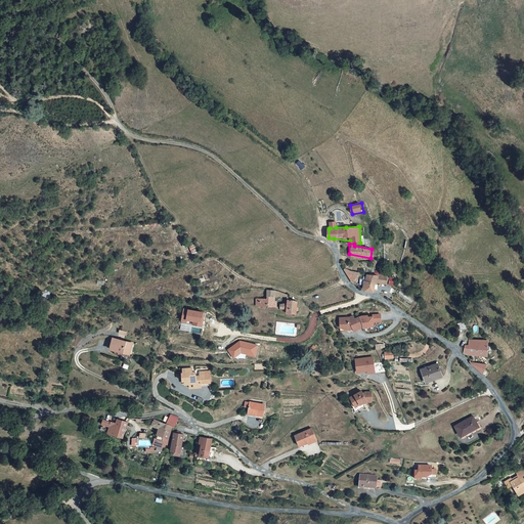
[(354,281),(357,273),(344,268),(354,281)]
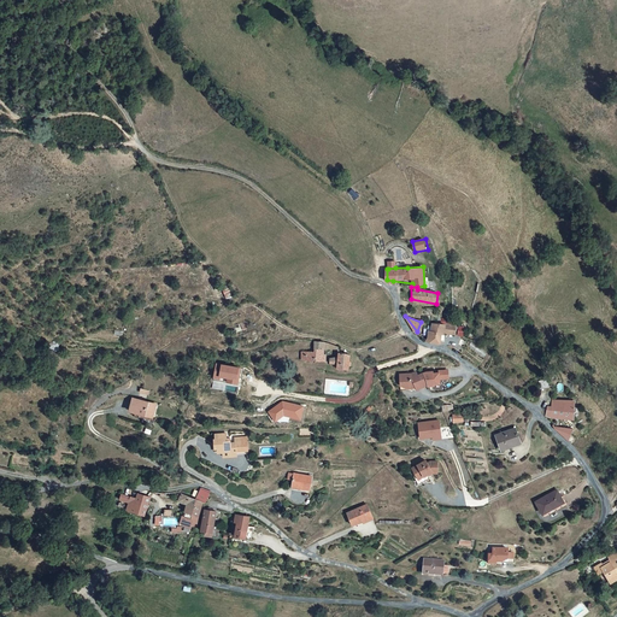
[(434,324),(434,327),(433,341),(440,344),(440,339),(440,335),(447,335),(454,335),(456,325),(434,324)]
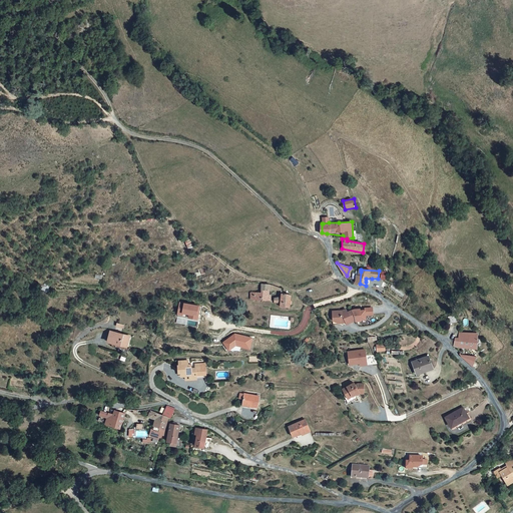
[(270,292),(270,285),(262,285),(262,293),(251,293),(251,300),(271,301),(272,295),(269,295),(270,292)]
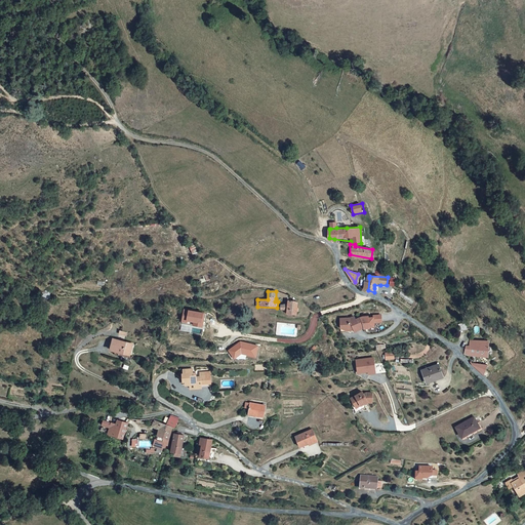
[(296,315),(297,303),(294,301),(288,300),(288,307),(281,306),(281,310),(287,310),(287,314),(296,315)]
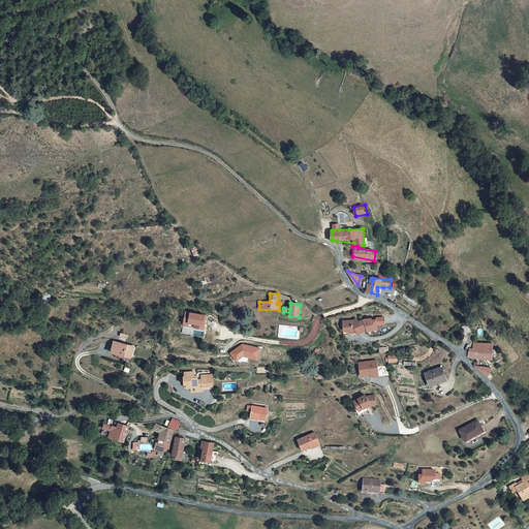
[(204,330),(206,315),(185,312),(183,324),(188,325),(189,323),(195,324),(194,328),(204,330)]
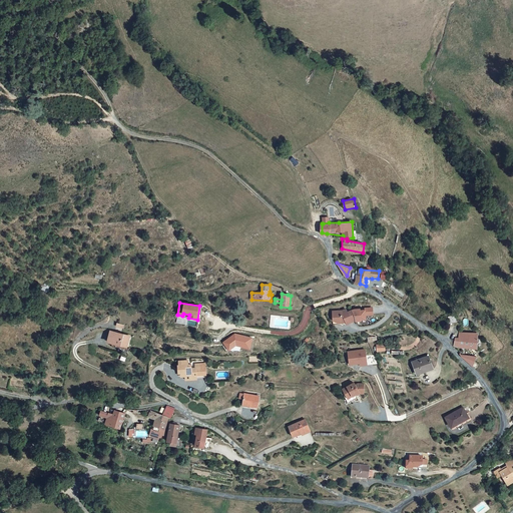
[(356,311),(353,312),(357,322),(362,322),(362,321),(367,321),(367,317),(366,312),(359,312),(359,311),(356,311)]
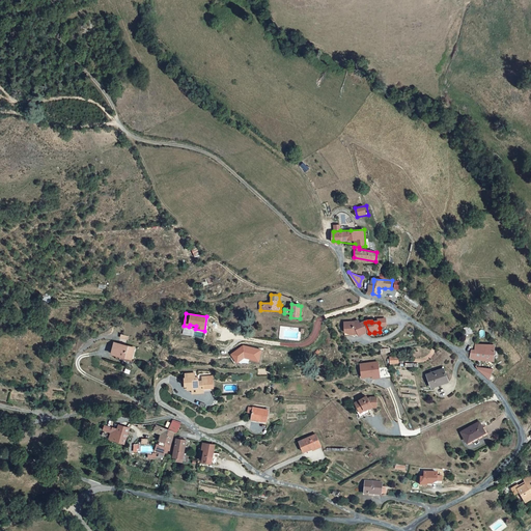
[(355,324),(345,324),(345,333),(352,333),(352,336),(357,335),(359,334),(360,337),(369,333),(365,323),(361,325),(359,326),(357,323),(355,324)]
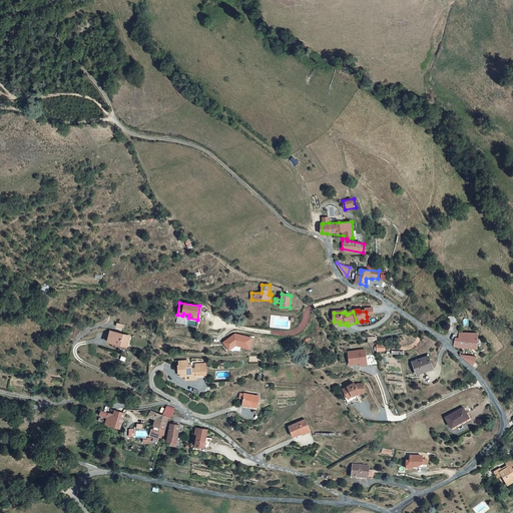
[(129,337),(112,332),(109,343),(118,345),(119,342),(127,344),(129,337)]
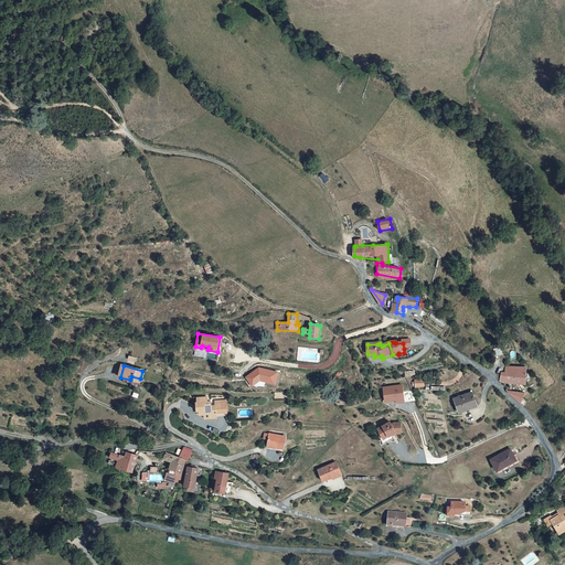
[(516,381),(518,368),(505,366),(505,373),(504,380),(516,381)]
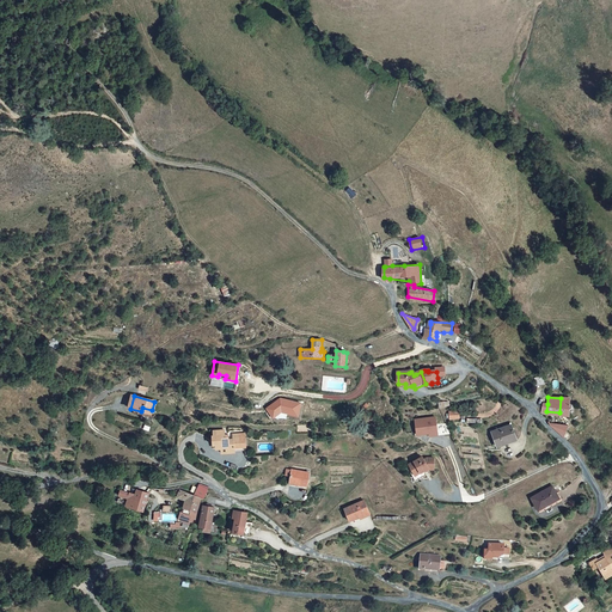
[(273,418),(281,412),(298,416),(301,404),(280,398),(267,409),(273,418)]
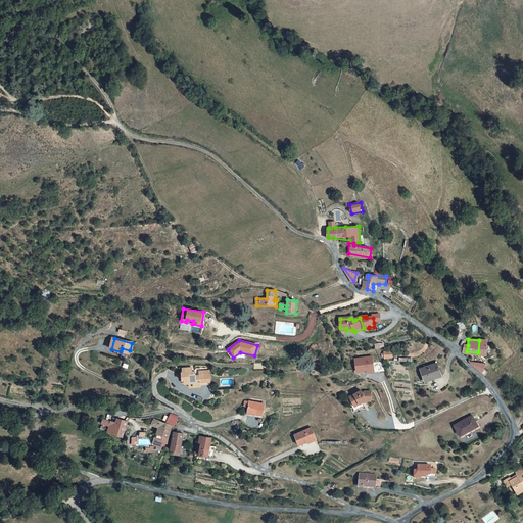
[(479,340),(478,352),(486,353),(487,340),(479,340)]
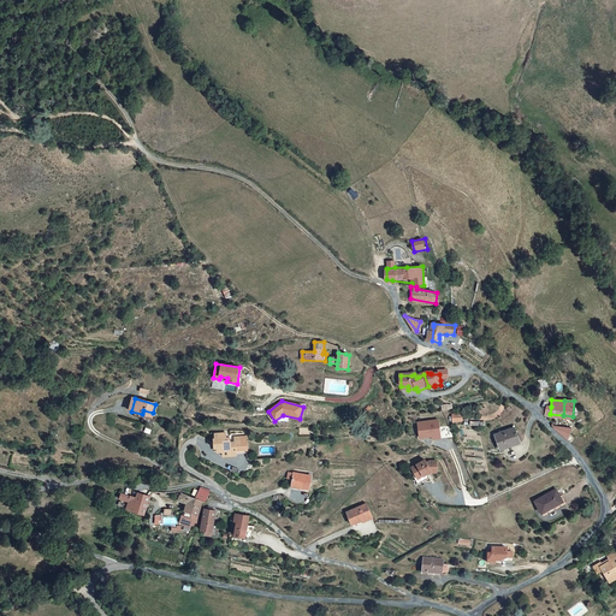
[(550,414),(551,407),(548,407),(545,415),(549,418),(573,420),(573,416),(563,415),(550,414)]
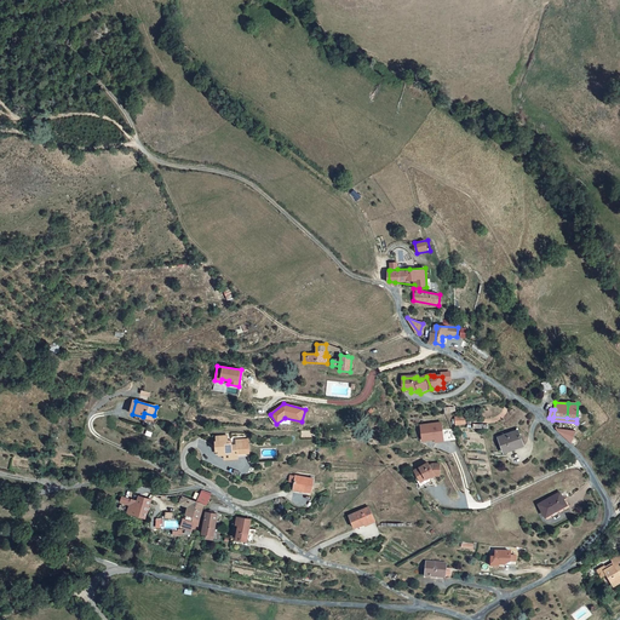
[(443,424),(424,426),(424,434),(422,434),(424,443),(436,451),(440,443),(438,441),(446,440),(443,424)]
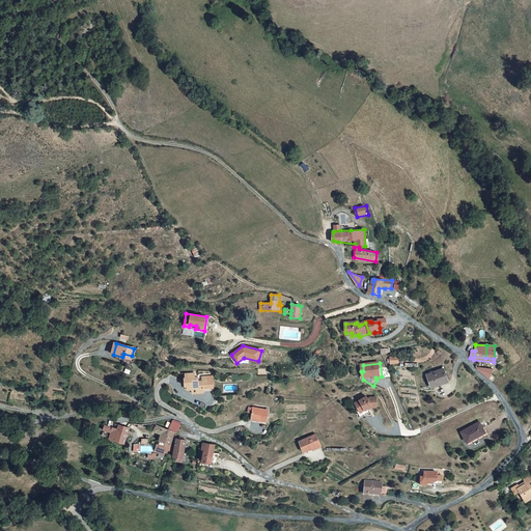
[(490,379),(495,370),(477,368),(490,379)]
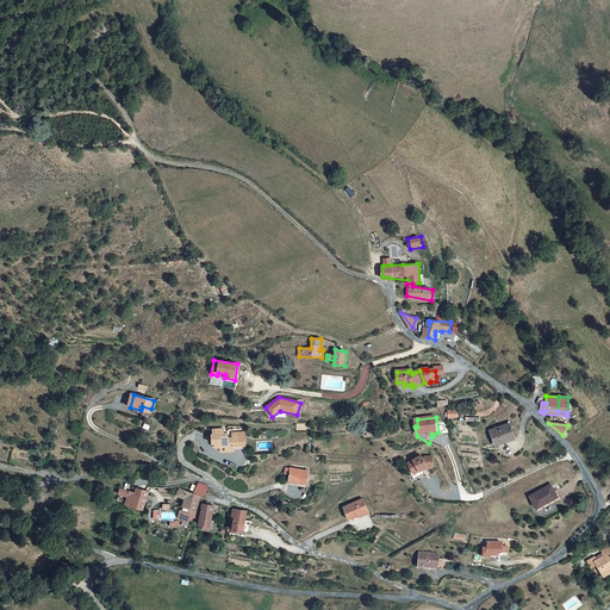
[(511,424),(492,431),(498,446),(505,444),(504,441),(516,437),(511,424)]
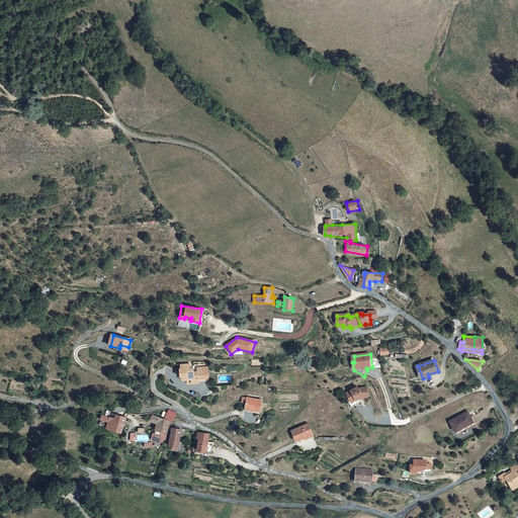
[(183,380),(188,380),(188,379),(193,379),(193,384),(198,383),(198,382),(198,373),(193,373),(193,369),(190,369),(190,365),(182,365),(182,369),(181,369),(181,375),(183,375),(183,380)]
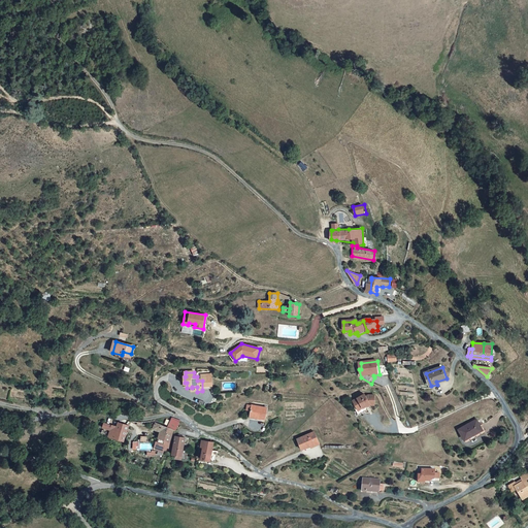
[(211,381),(202,381),(202,390),(211,390),(211,381)]
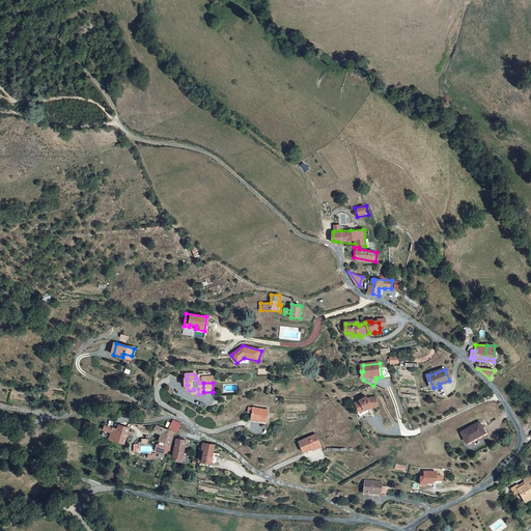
[(379,399),(372,399),(370,401),(368,398),(359,406),(361,409),(360,409),(358,411),(364,420),(375,413),(373,411),(375,410),(380,409),(379,399)]
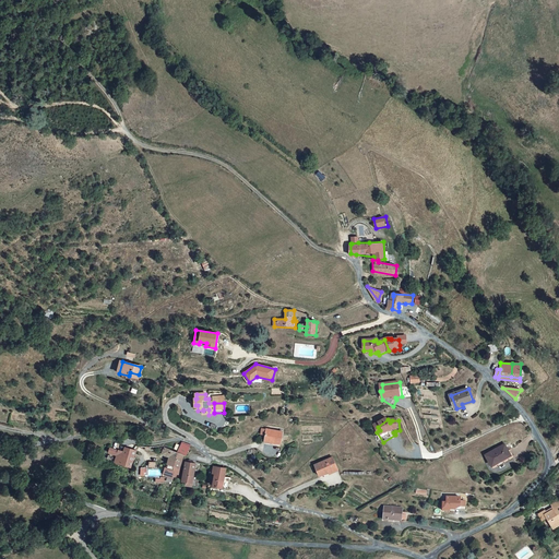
[(284,431),(269,429),(265,441),(282,444),(284,431)]
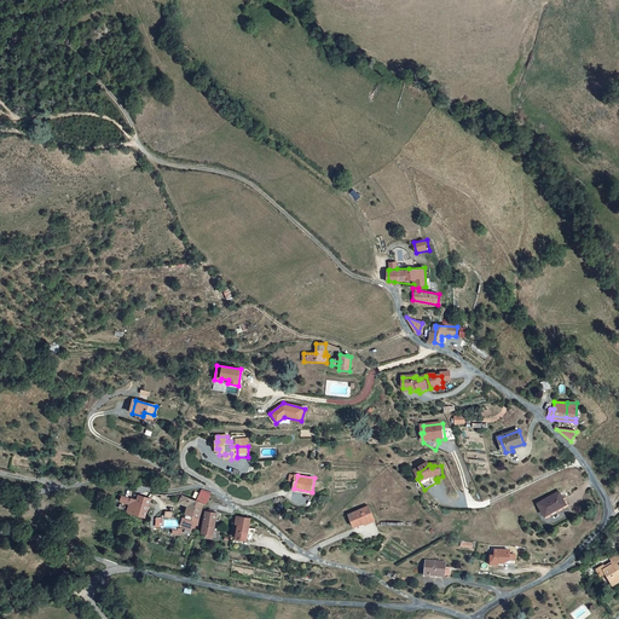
[(210,493),(203,491),(197,502),(203,505),(206,505),(210,493)]
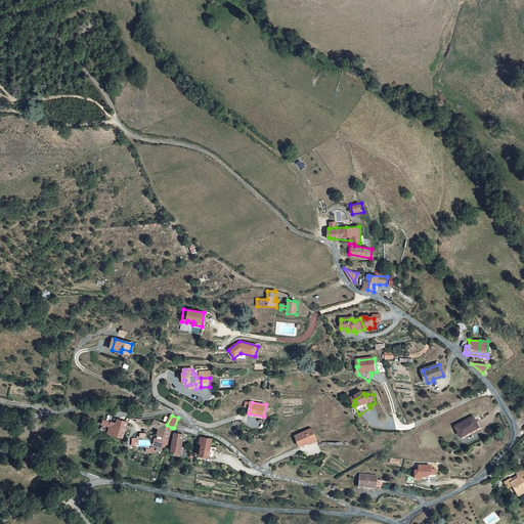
[(475,419),(459,428),(464,437),(480,428),(475,419)]
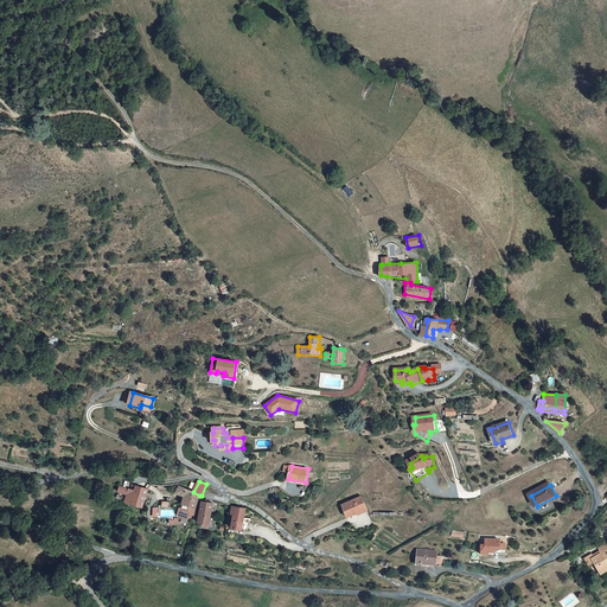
[(149,491),(136,486),(134,491),(133,494),(131,493),(132,490),(128,489),(127,494),(125,502),(131,503),(129,504),(144,508),(149,491)]
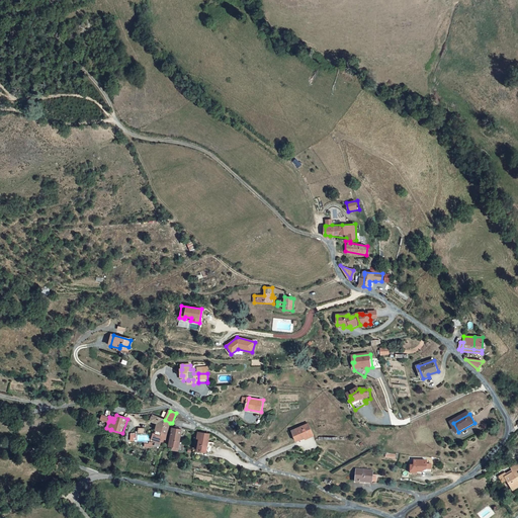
[(152,415),(150,422),(157,424),(156,431),(161,432),(165,420),(152,415)]
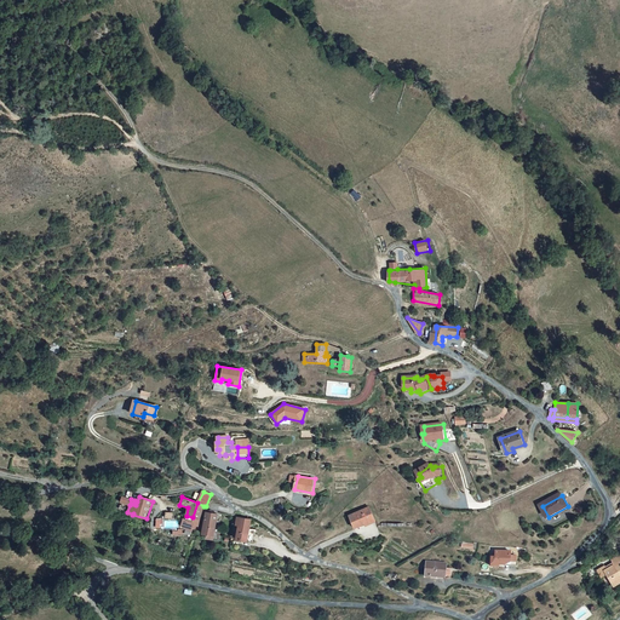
[(204,506),(197,503),(193,517),(200,520),(204,506)]
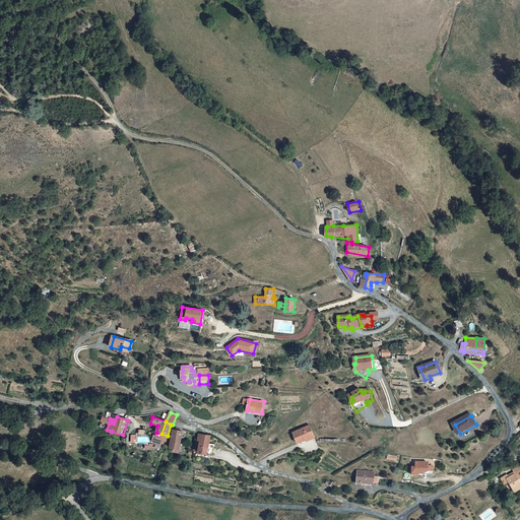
[(315,438),(311,427),(295,433),(299,444),(315,438)]
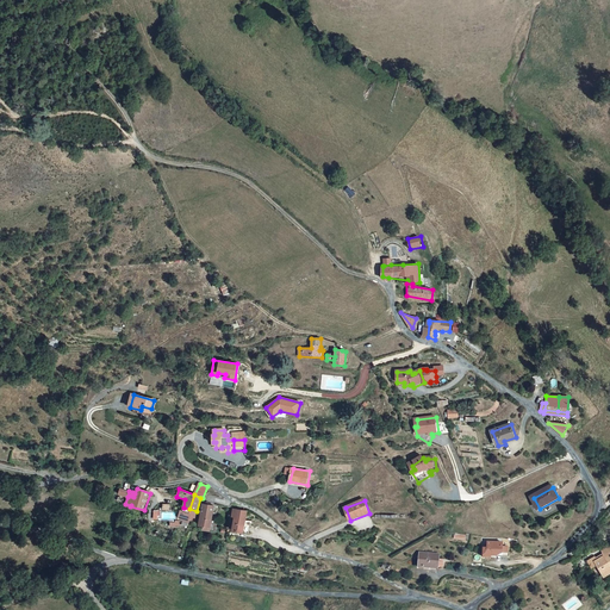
[(203,506),(200,527),(204,528),(212,529),(215,508),(203,506)]
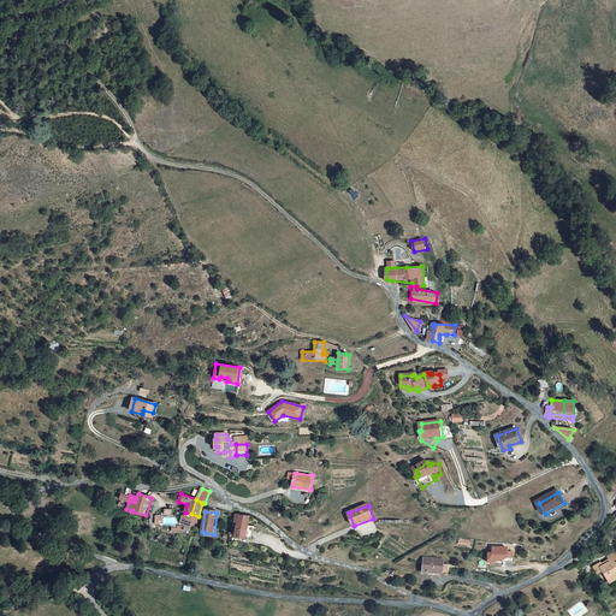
[(184,516),(182,516),(179,527),(189,529),(191,525),(195,526),(199,516),(191,514),(185,513),(184,516)]
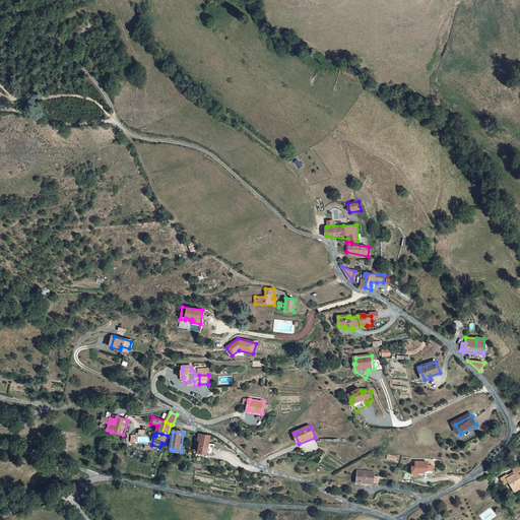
[(202,434),(197,452),(207,454),(210,444),(212,436),(202,434)]
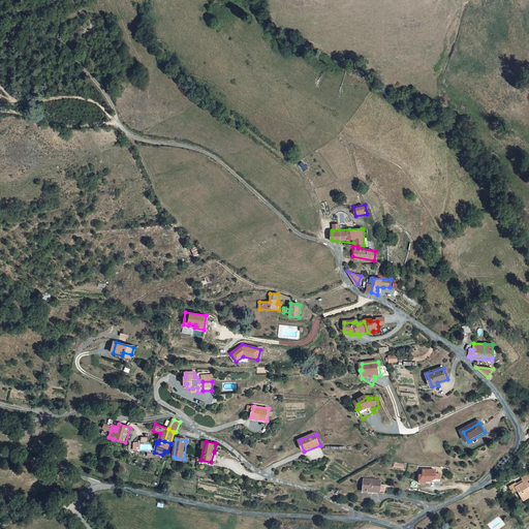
[(437,470),(425,470),(425,475),(422,475),(421,488),(428,487),(428,486),(432,486),(433,480),(442,480),(442,478),(442,474),(437,474),(437,470)]
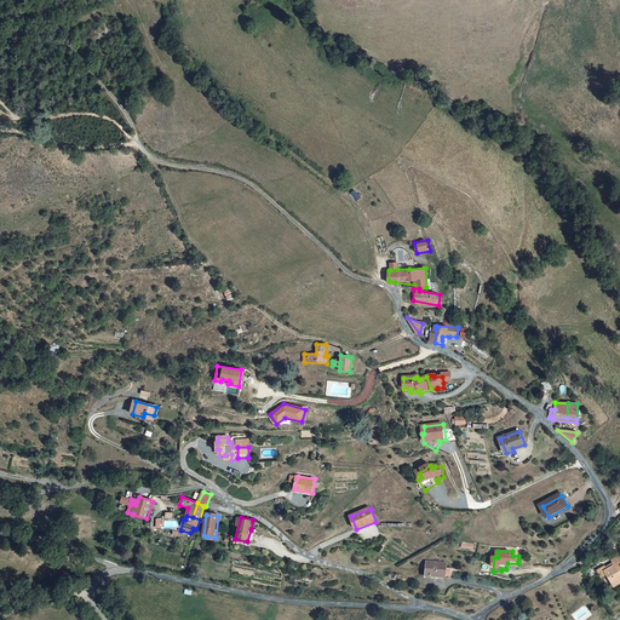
[(619,561),(616,563),(615,561),(600,569),(608,585),(614,583),(615,585),(619,581),(619,561)]
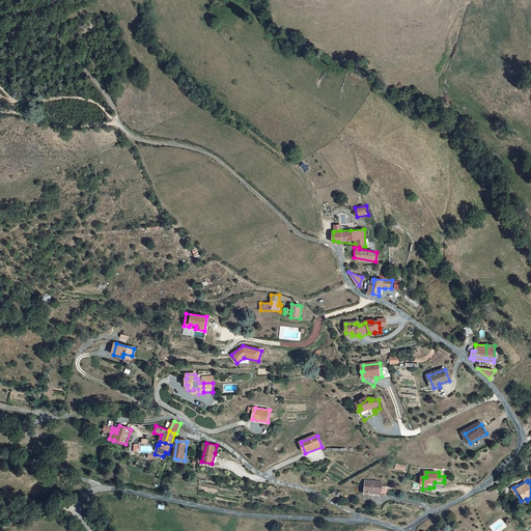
[(384,483),(367,482),(366,495),(371,495),(371,494),(383,495),(383,494),(384,487),(384,483)]
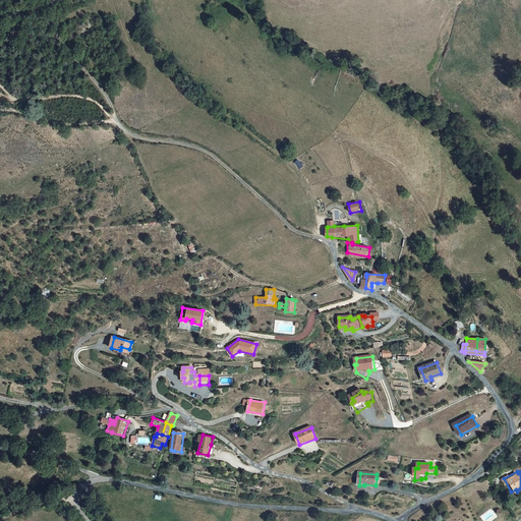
All buildings are outlined.
